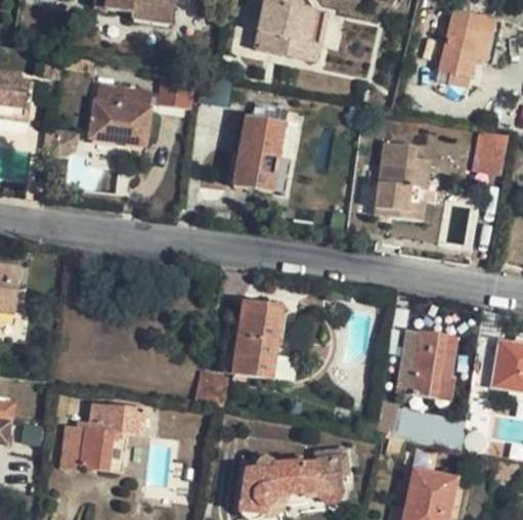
[(94,0),(94,1),(132,6),(131,12),(170,17),(172,0),(94,0)]
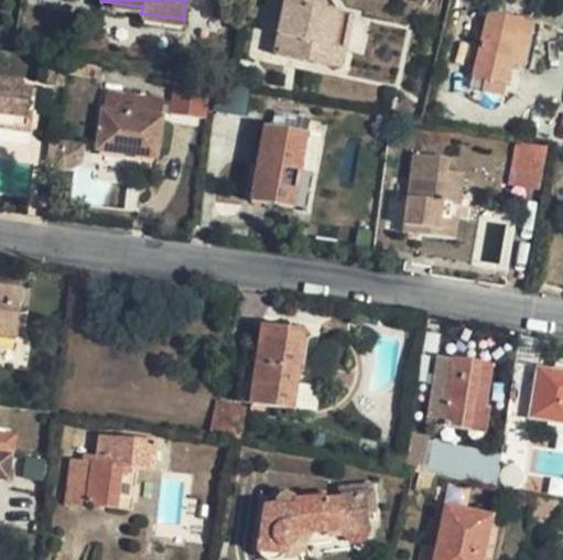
[(275,29),(271,47),(316,57),(320,40),(328,41),(336,7),(322,3),(322,0),(282,0),(278,19),(283,21),(282,30),(275,29)]
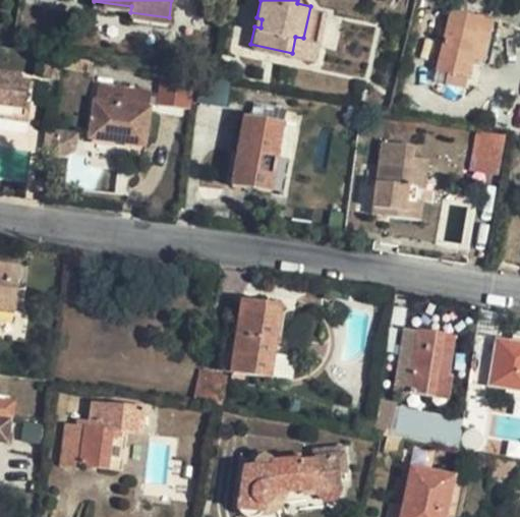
[(311,57),(324,9),(310,6),(303,38),(295,37),(292,53),(311,57)]
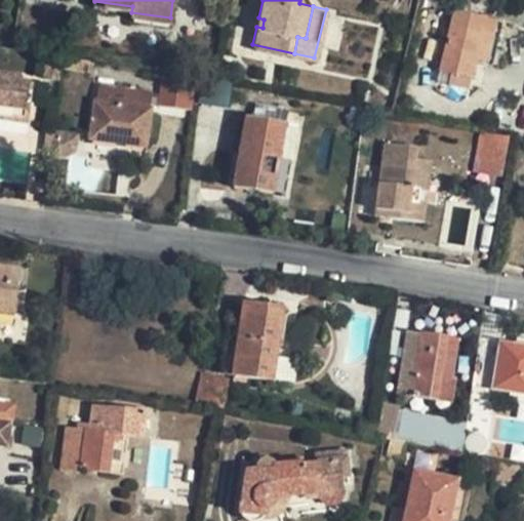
[(438,74),(469,83),(471,74),(476,55),(484,57),(494,15),(455,6),(438,74)]
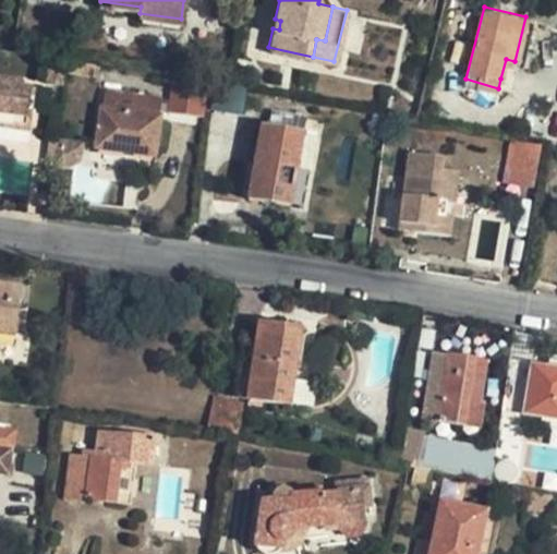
[(525,16),(515,61),(520,63),(531,17),(525,16)]
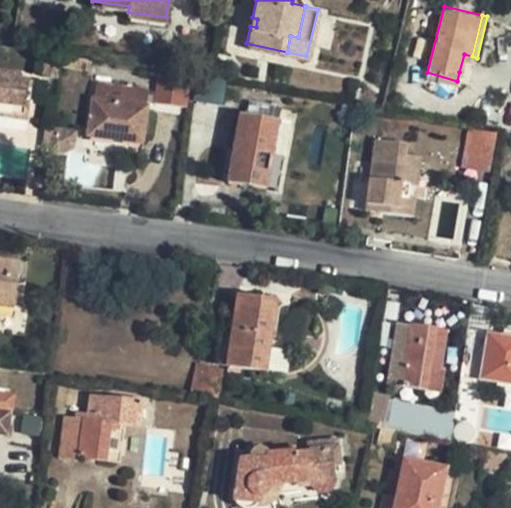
[(464,54),(459,72),(467,74),(472,56),(464,54)]
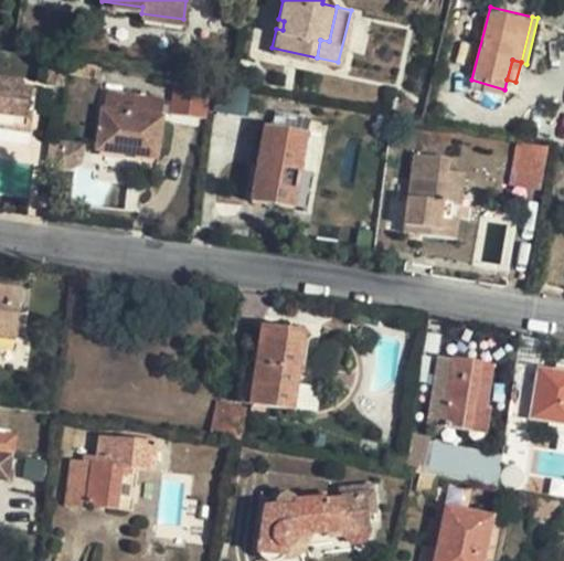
[(176,72),(172,102),(205,106),(209,76),(176,72)]
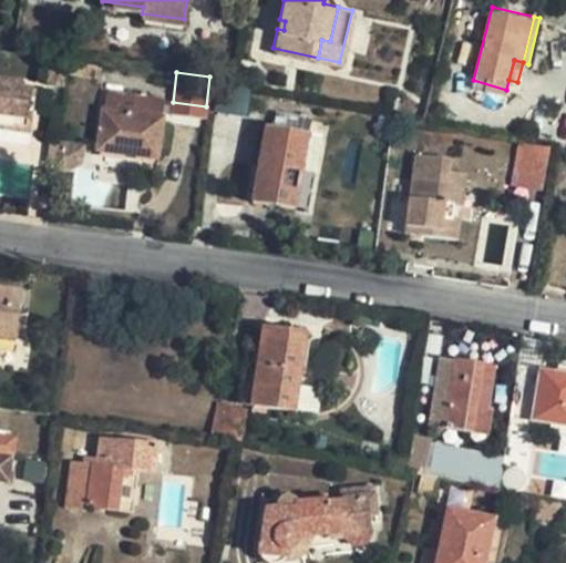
[(0,112),(30,116),(34,88),(19,85),(20,81),(0,78),(0,112)]
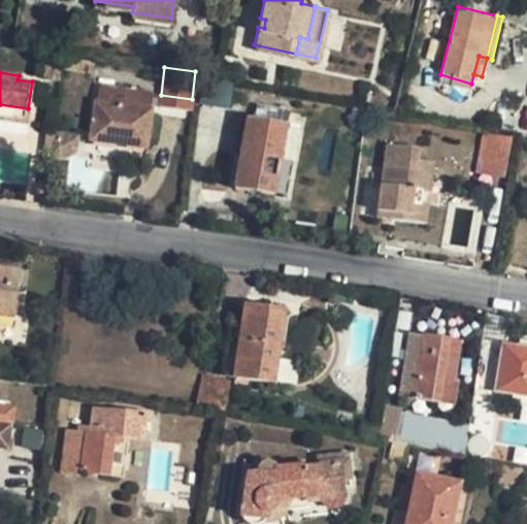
[(152,90),(99,83),(90,144),(112,146),(113,139),(146,143),(152,90)]
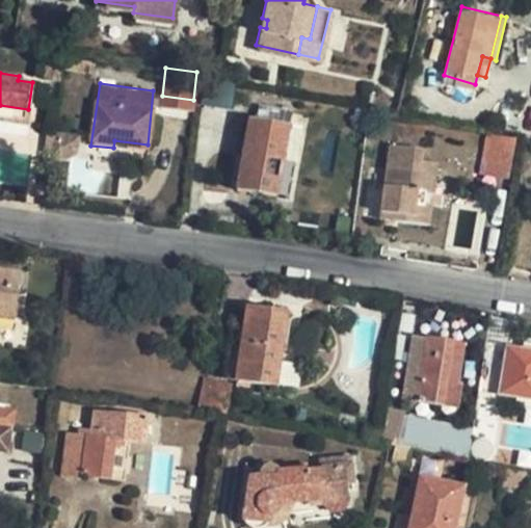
[(0,120),(25,124),(28,109),(0,105),(0,120)]
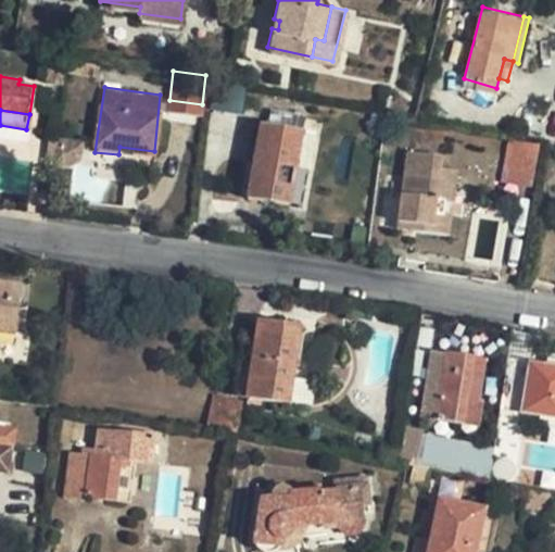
[(299,127),(263,121),(248,195),(286,201),(299,127)]
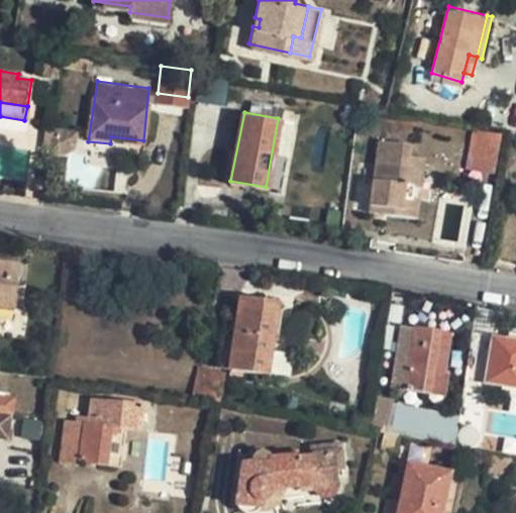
[(500,130),(475,125),(470,151),(496,156),(500,130)]
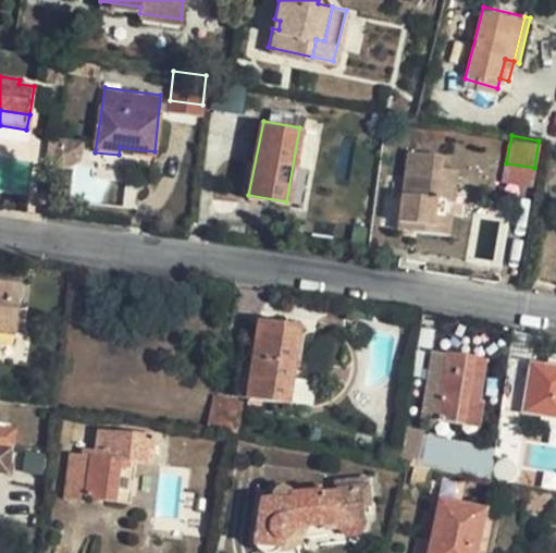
[(53,160),(56,140),(48,139),(46,159),(53,160)]
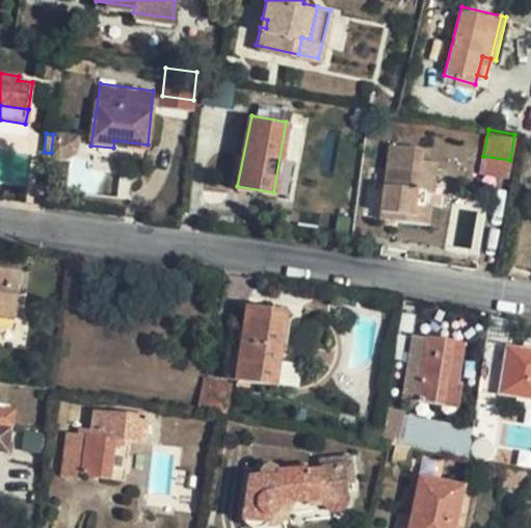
[(77,136),(53,134),(51,153),(50,159),(63,160),(73,155),(76,153),(77,136)]
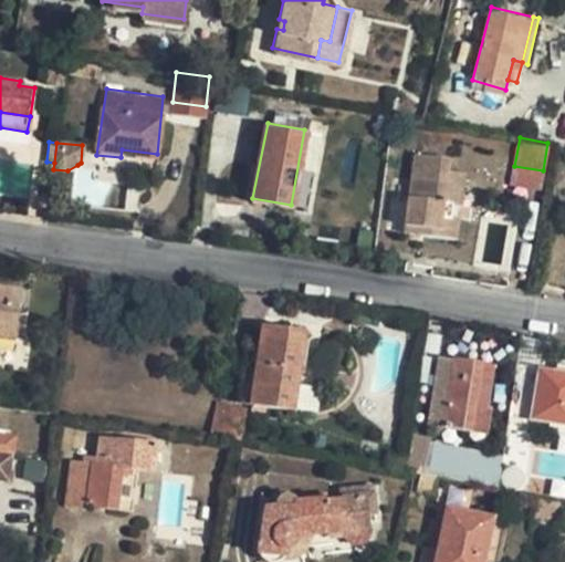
[(449,151),(414,146),(404,227),(442,232),(456,235),(459,211),(446,209),(447,198),(460,200),(464,168),(451,167),(448,166),(449,151)]
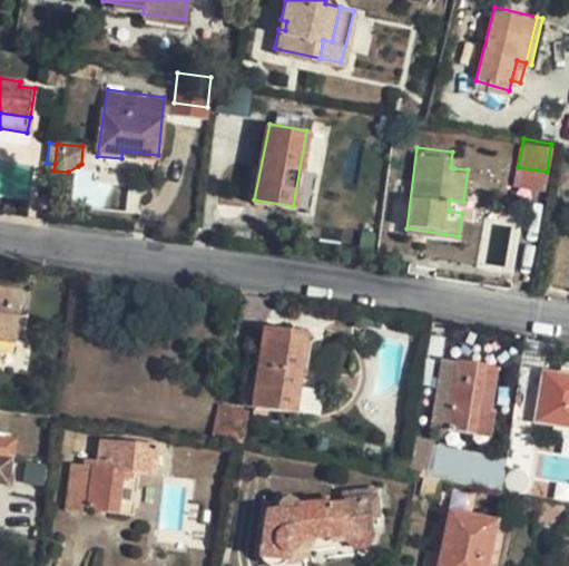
[(49,211),(50,198),(38,197),(36,210),(49,211)]
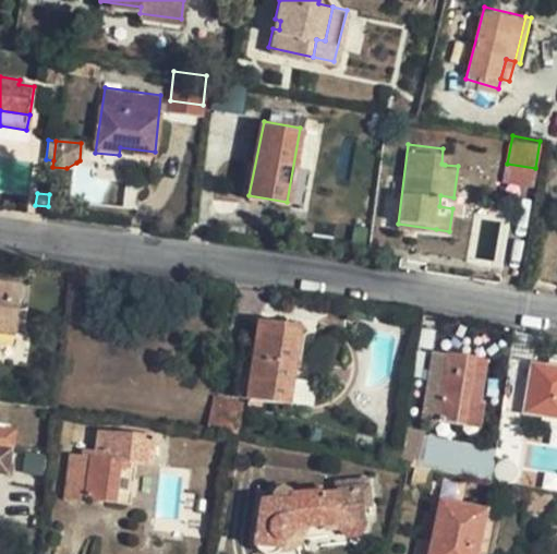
[(453,197),(440,195),(439,206),(452,208),(453,197)]
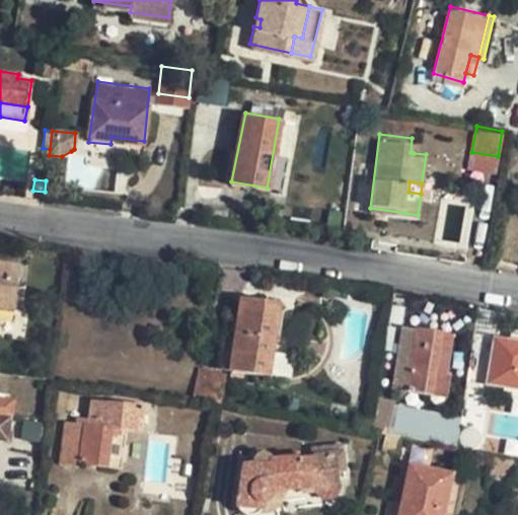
[(18,262),(0,259),(0,299),(13,302),(18,262)]
